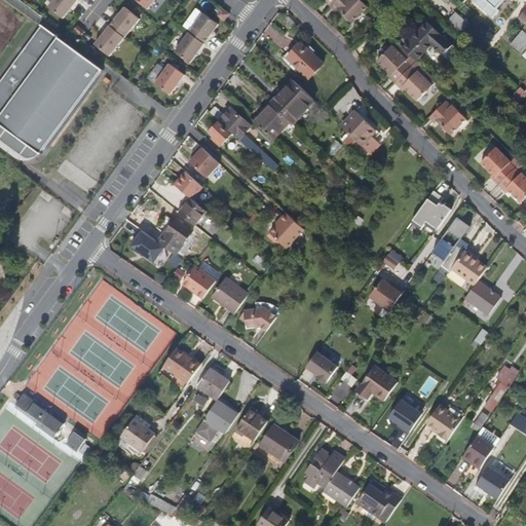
[(78,0),(53,0),(49,6),(64,19),(78,0)]
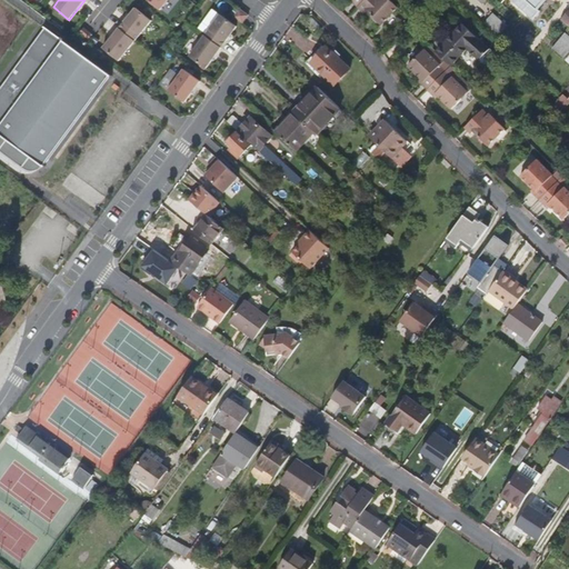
[(148,0),(160,10),(168,0),(148,0)]
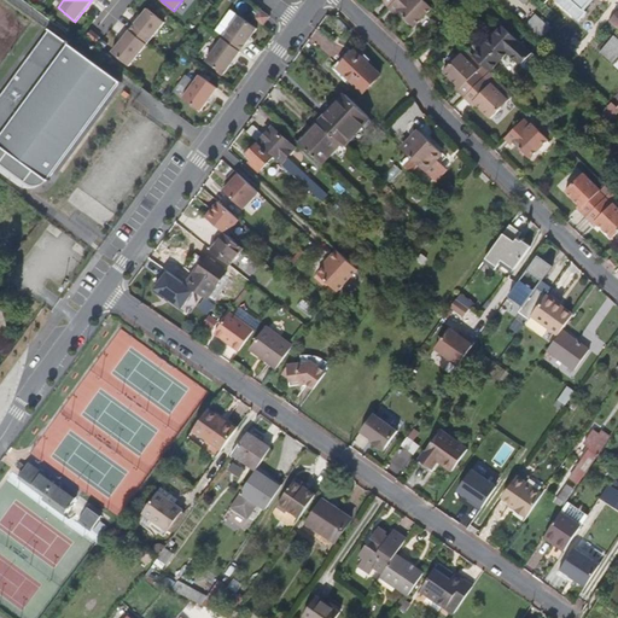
[(433,10),(421,0),(397,0),(391,7),(398,15),(401,13),(417,28),(433,10)]
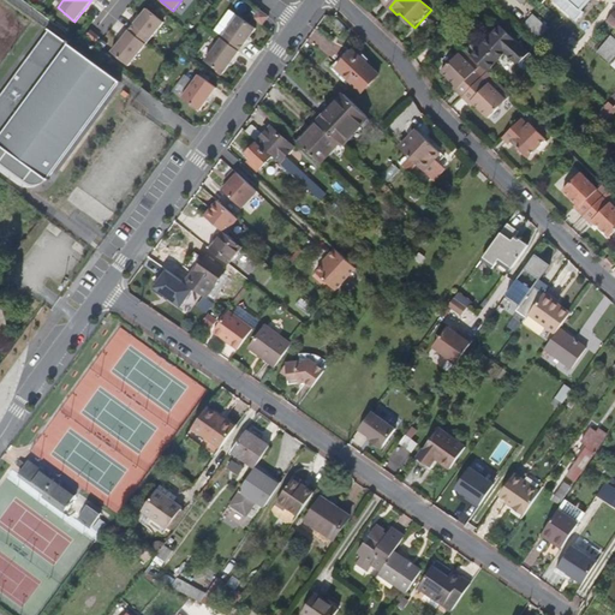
[(581,10),(589,0),(556,0),(556,1),(577,21),(584,12),(581,10)]
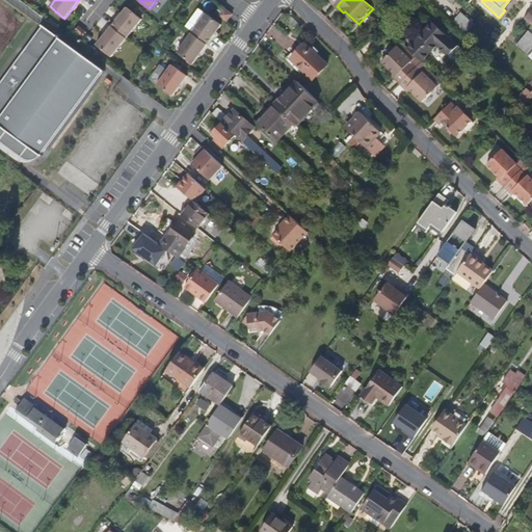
[(112,26),(127,37),(142,19),(127,7),(112,26)]
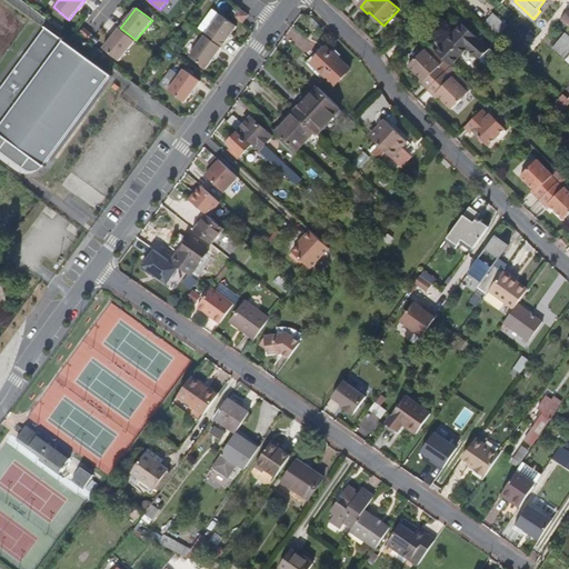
[(211,25),(220,12),(213,8),(205,20),(211,25)]
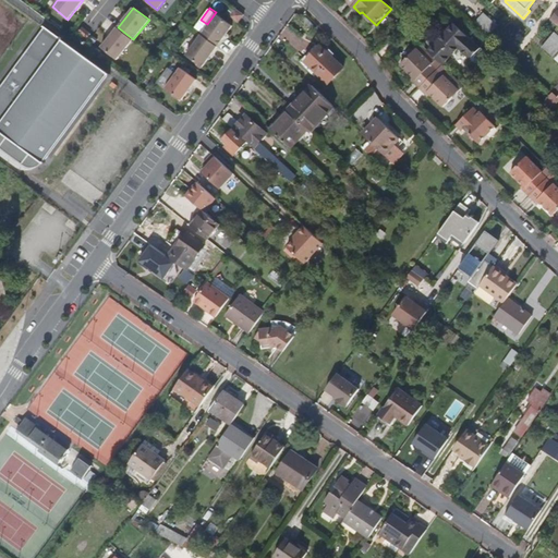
[(244,14),(235,9),(230,16),(238,22),(244,14)]
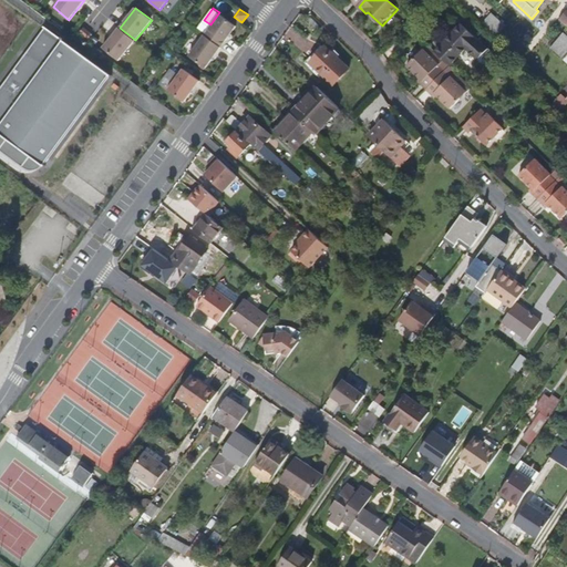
[(502,21),(490,10),(481,20),(494,33),(500,28),(497,26),(502,21)]
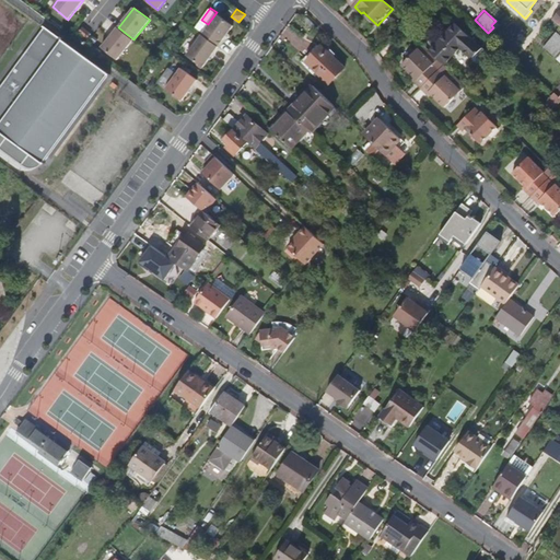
[(218,46),(233,25),(217,13),(201,34),(218,46)]
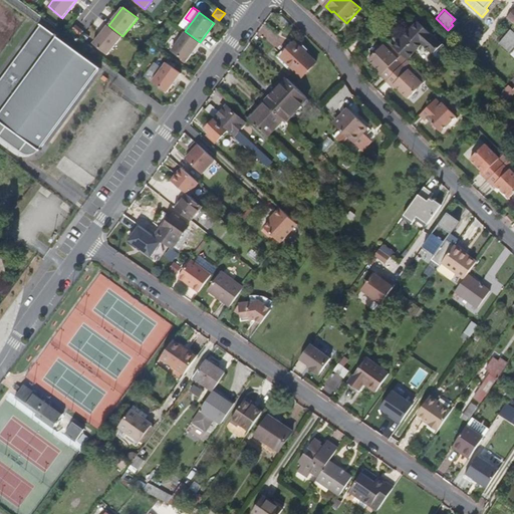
[(27,152),(35,147),(95,64),(36,21),(0,70),(0,136),(19,150),(27,152)]
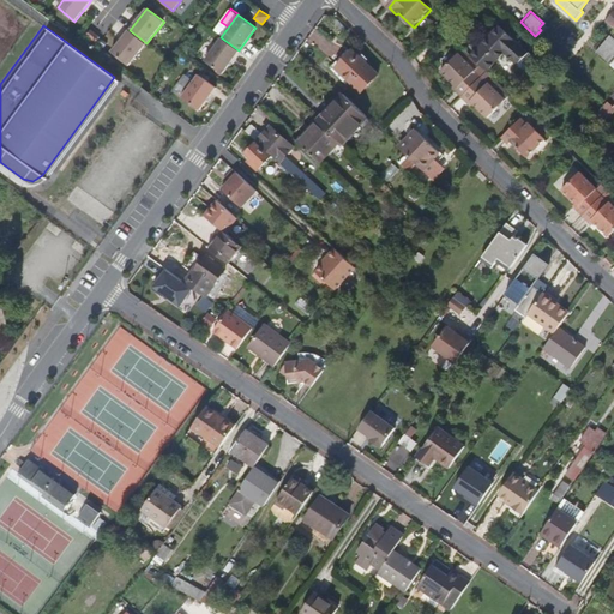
[(530,55),(499,26),(488,38),(468,61),(477,70),(485,77),(486,77),(505,55),(519,67),(530,55)]
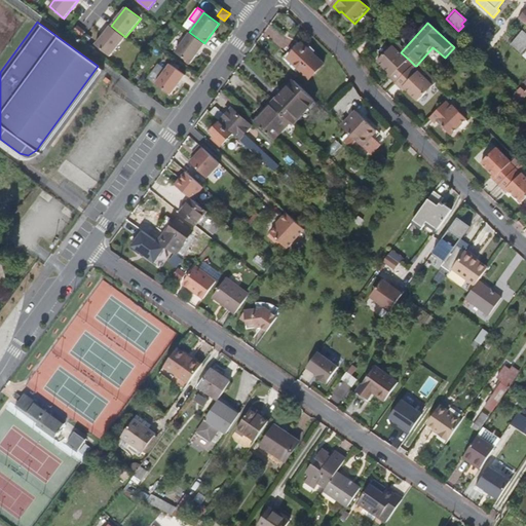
[(85,32),(78,26),(74,31),(82,36),(85,32)]
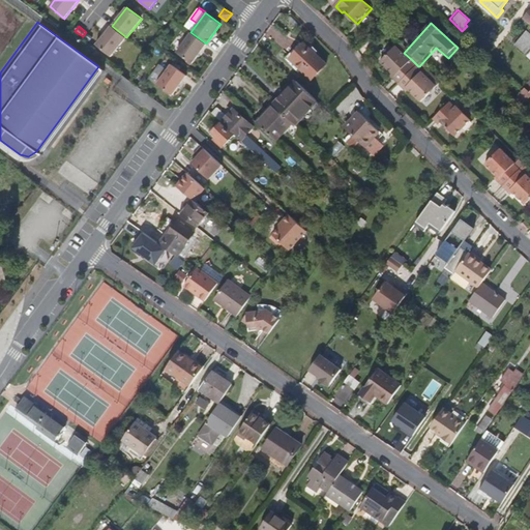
[(112,26),(96,45),(111,56),(126,37),(112,26)]
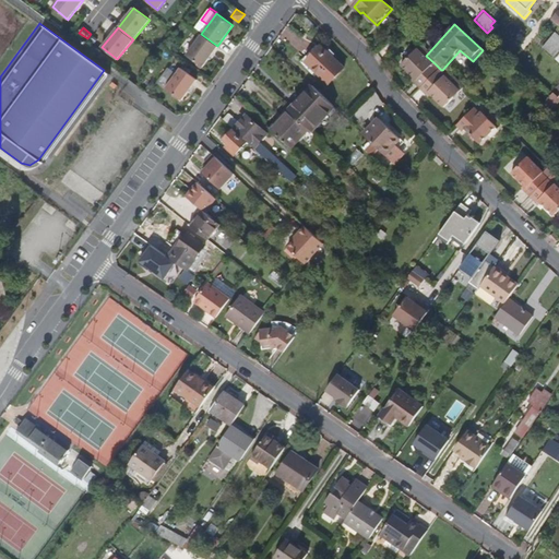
[(558,35),(556,33),(544,48),(558,61),(558,35)]
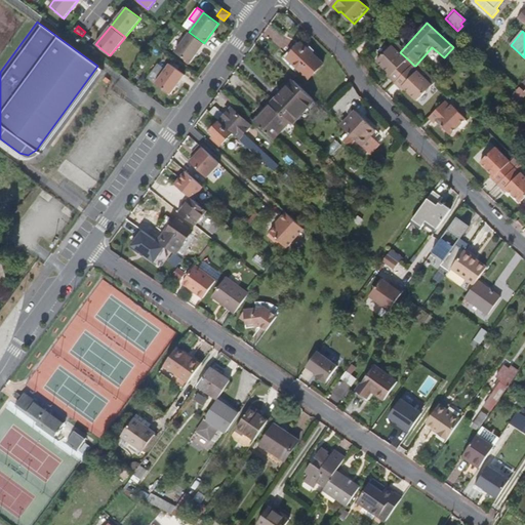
[(204,43),(189,32),(174,50),(190,63),(204,43)]
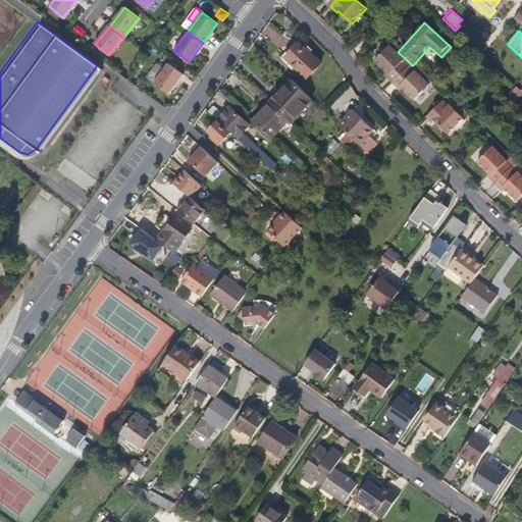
[(285,57),(306,79),(320,63),(300,43),(285,57)]
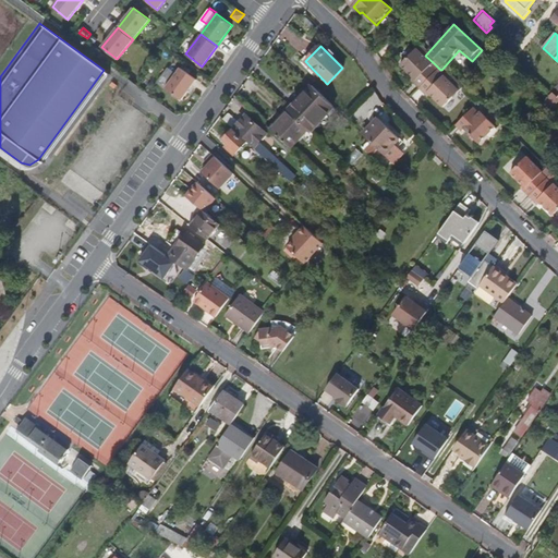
[(425,56),(419,49),(414,53),(429,68),(434,63),(425,56)]
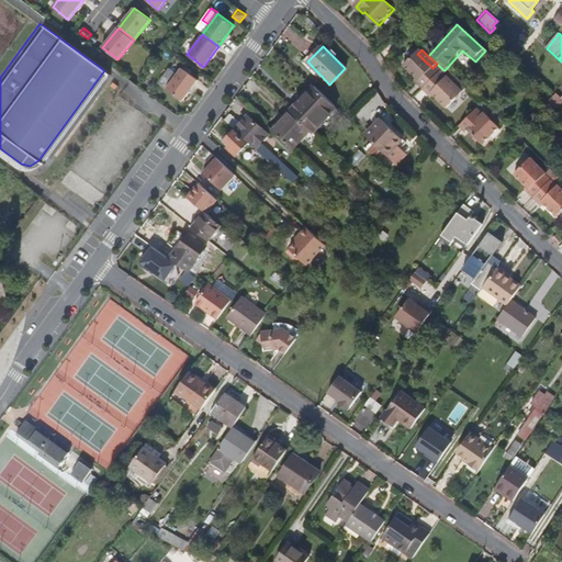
[(483,65),(490,57),(490,54),(485,51),(475,62),(480,65),(483,65)]
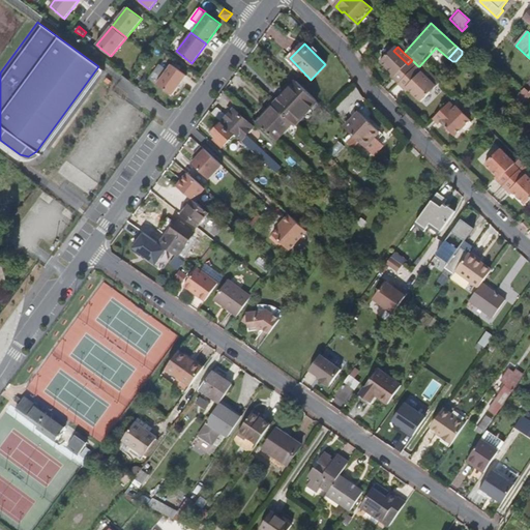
[(408,64),(393,51),(379,66),(392,79),(392,82),(398,87),(418,66),(412,60),(408,64)]
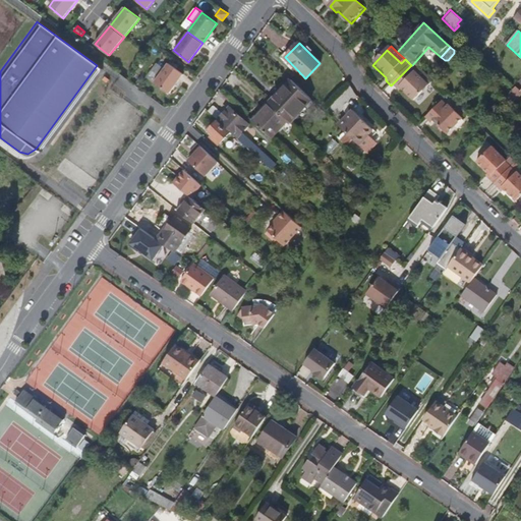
[(182,73),(168,63),(154,81),(169,93),(182,73)]
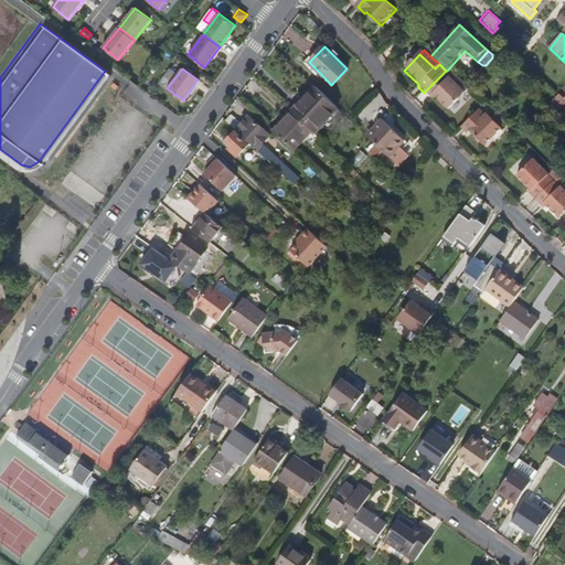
[(448,113),(468,92),(447,71),(446,71),(424,93),(432,100),(433,98),(448,113)]
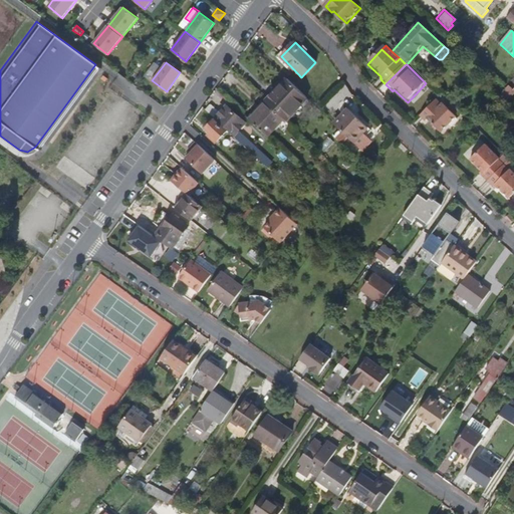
[(282,116),(304,94),(283,74),(261,96),(280,114),(282,116)]
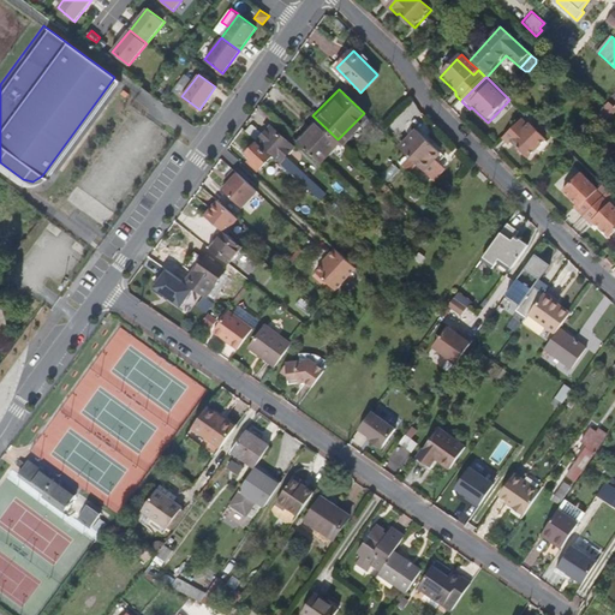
[(607,124),(614,114),(614,107),(609,103),(598,117),(607,124)]
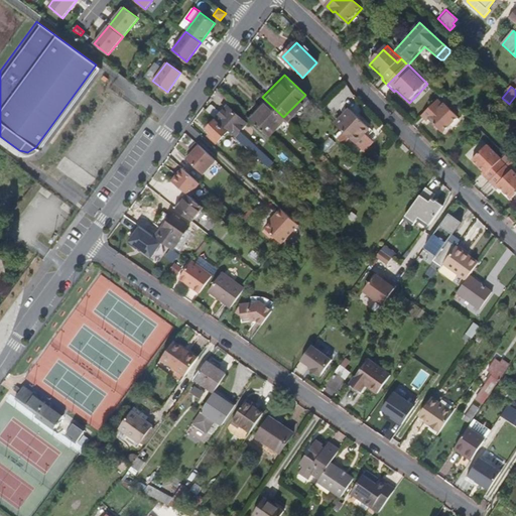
[(265,132),(281,115),(262,97),(246,114),(265,132)]
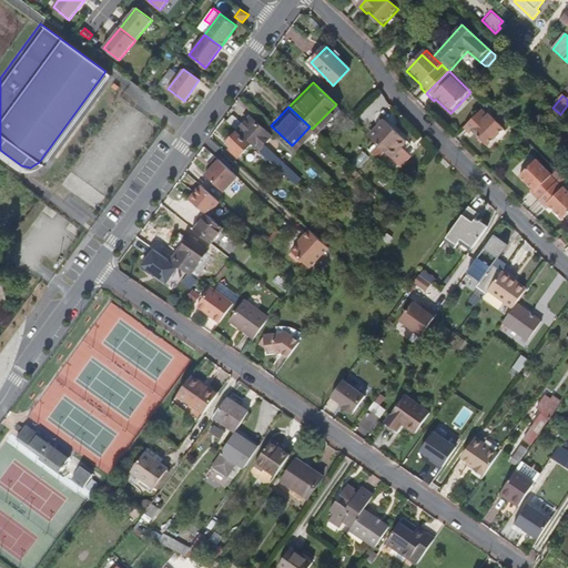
[(503,132),(488,118),(486,119),(480,114),(464,132),(470,138),(473,137),(486,149),(503,132)]
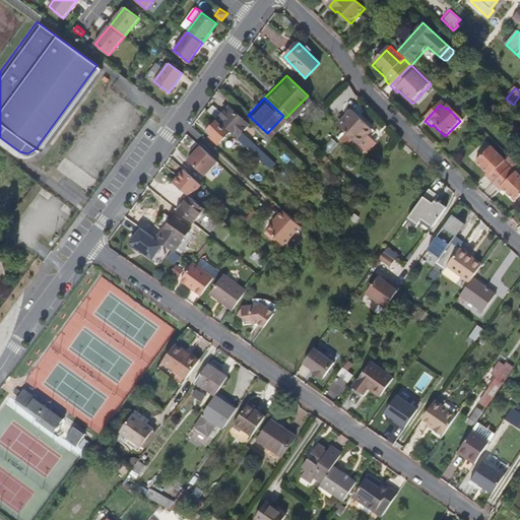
[(249,125),(230,107),(222,114),(213,106),(208,111),(237,137),(249,125)]
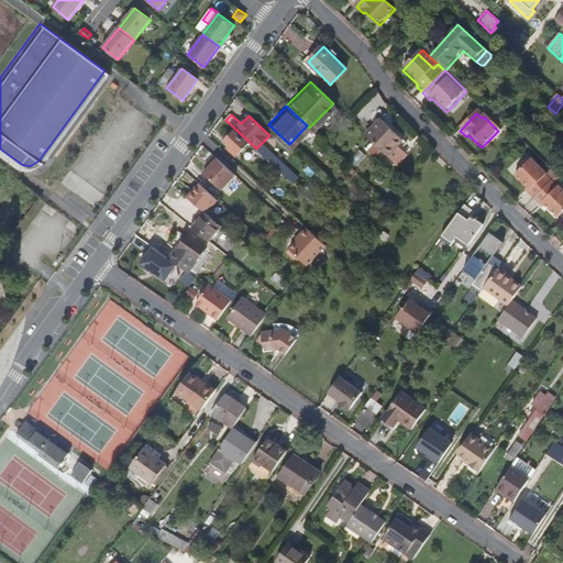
[(405,141),(383,120),(367,136),(373,143),(388,157),(405,141)]
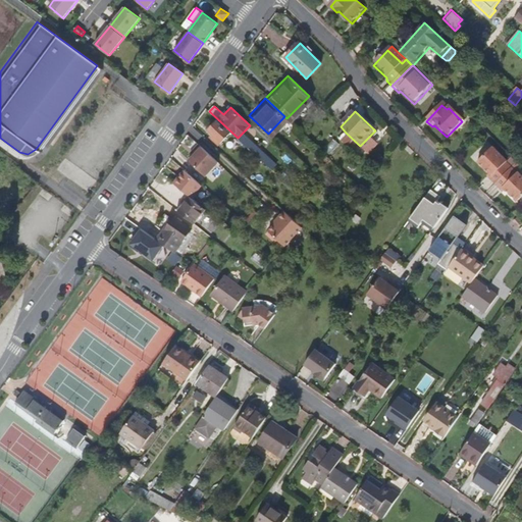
[(229,134),(217,121),(209,129),(213,134),(211,137),(219,145),(229,134)]
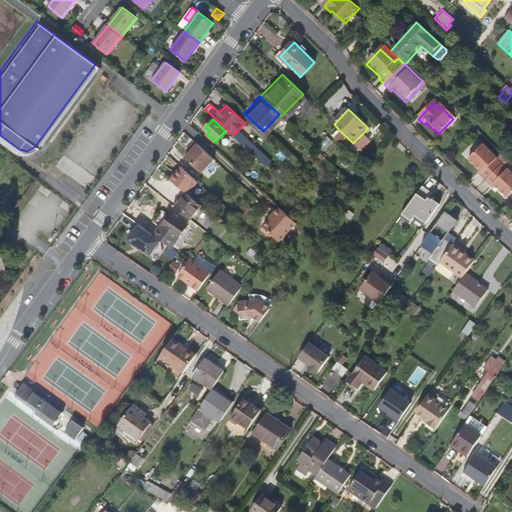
[(353,143),(339,130),(333,136),(341,144),(342,143),(349,150),(355,144),(353,143)]
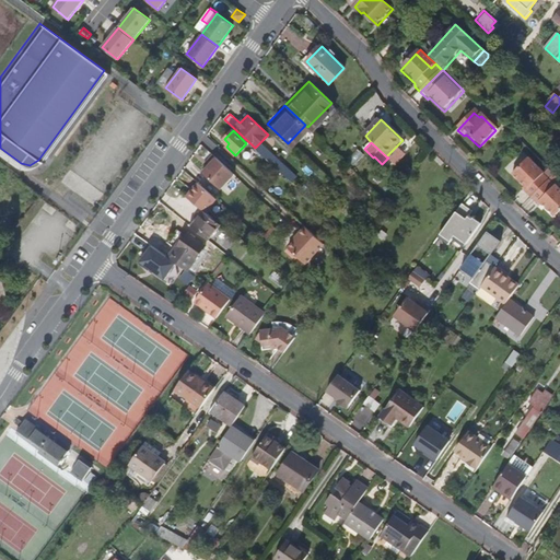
[(0,155),(18,168),(26,170),(33,167),(36,163),(38,160),(30,165),(21,163),(0,148),(0,155)]
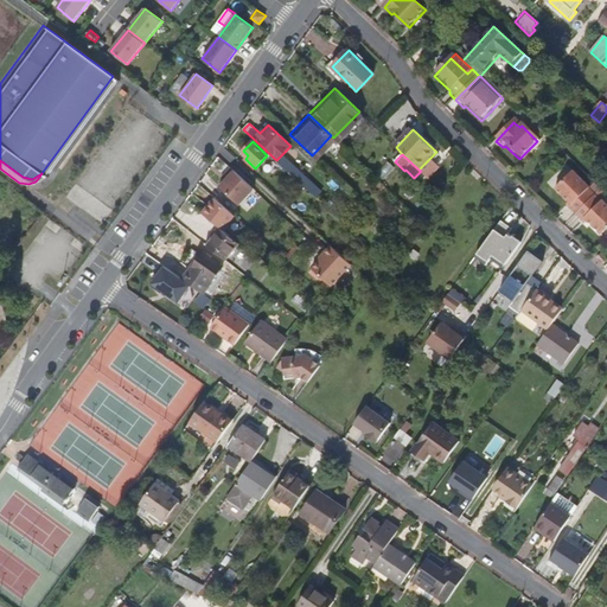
[(289,173),(295,178),(300,173),(302,172),(296,166),(289,173)]
